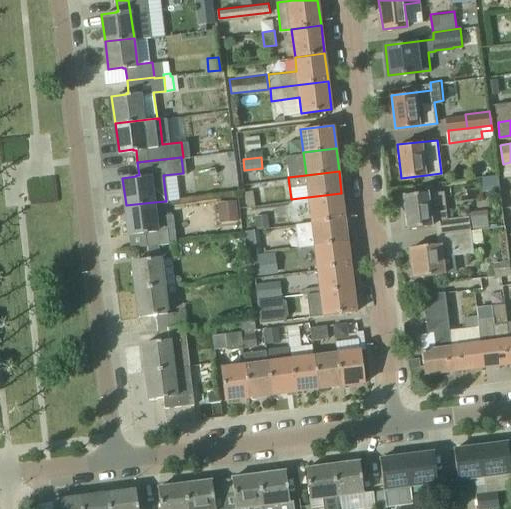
[(407,228),(435,224),(437,233),(482,227),(488,226),(487,214),(469,216),(469,215),(448,217),(445,188),(403,194),(407,228)]
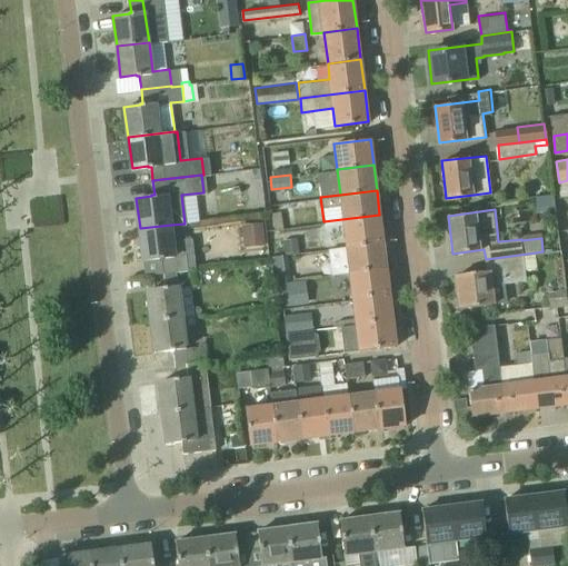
[(281,210),(272,211),(275,229),(285,228),(281,210)]
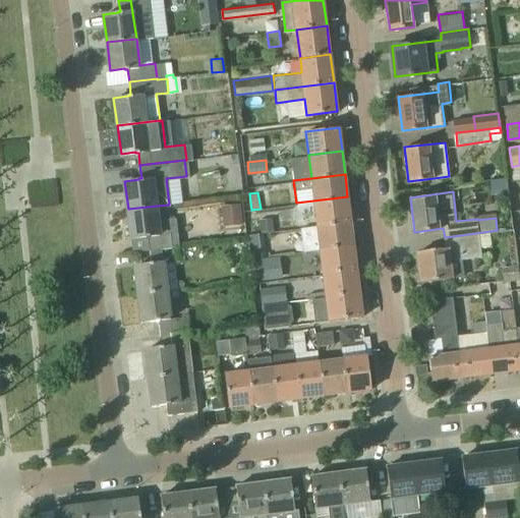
[(296,203),(299,227),(350,220),(347,196),(296,203)]
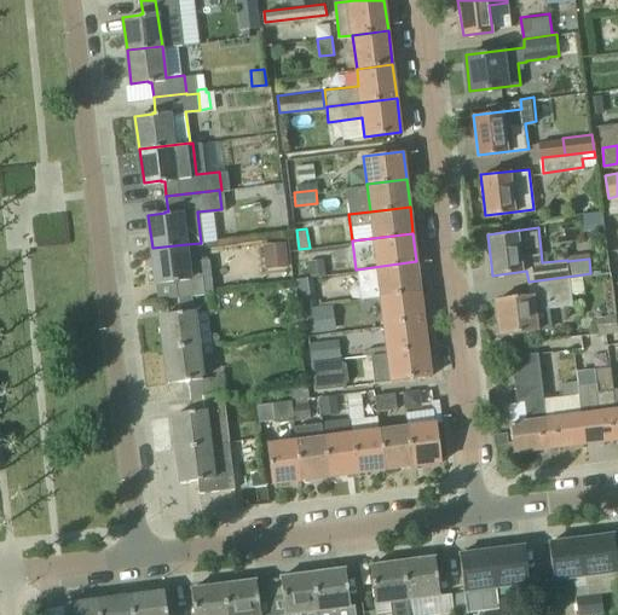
[(289,265),(286,241),(275,242),(277,266),(289,265)]
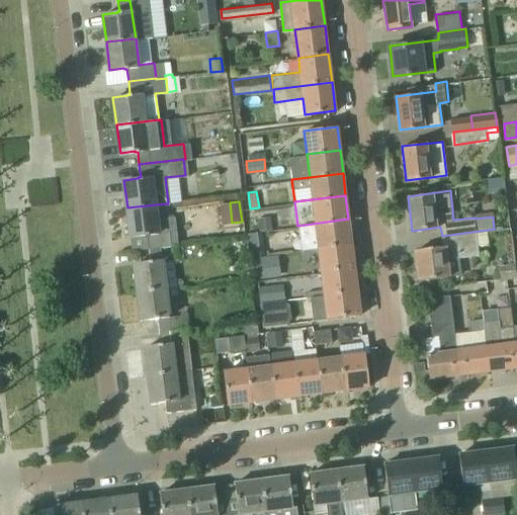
[(161,246),(171,245),(179,244),(175,216),(157,218),(156,204),(127,207),(131,236),(145,234),(145,235),(148,235),(149,247),(161,246)]
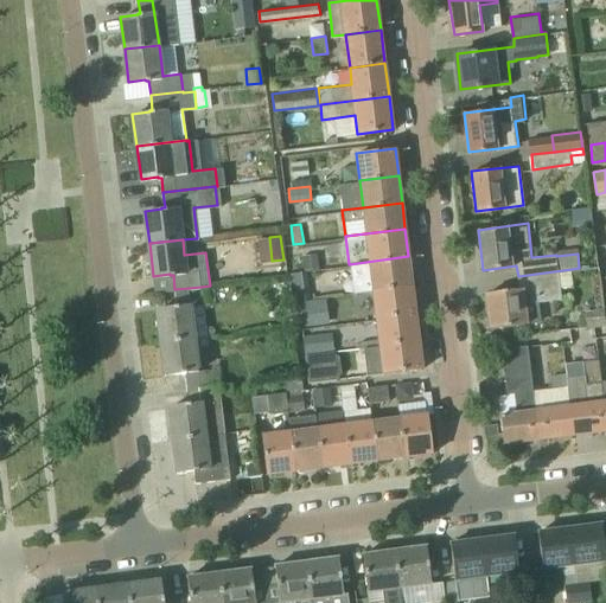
[(316,256),(303,258),(304,270),(304,271),(306,271),(318,270),(316,256)]
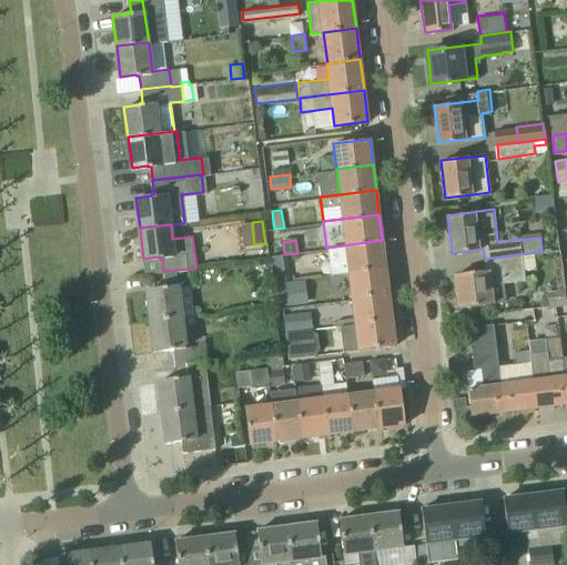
[(385,266),(382,240),(326,248),(326,249),(327,248),(330,263),(331,273),(348,271),(385,266)]
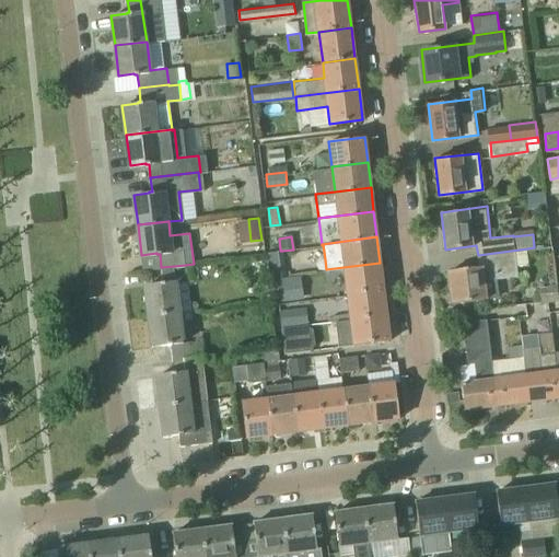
[(530,265),(527,248),(478,255),(479,266),(449,270),(452,302),(485,298),(486,298),(499,296),(497,278),(519,275),(516,266),(530,265)]
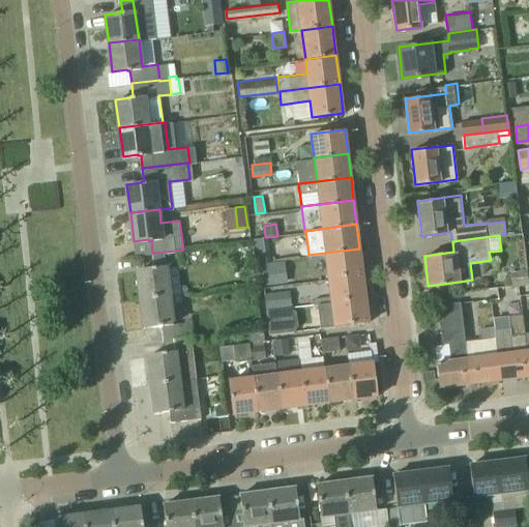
[(265,236),(253,238),(256,261),(270,260),(267,237),(265,237),(265,236)]
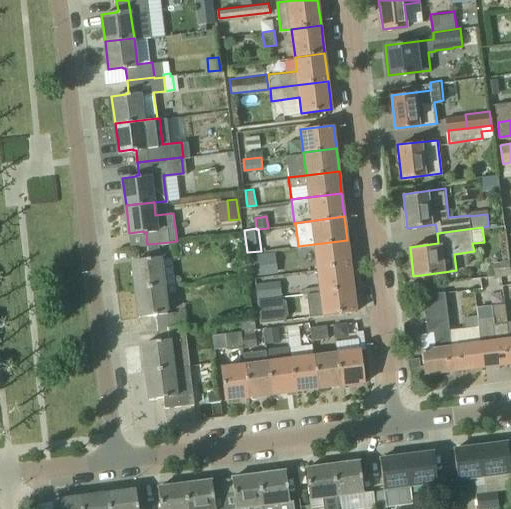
[(350,263),(347,240),(314,244),(317,267),(350,263)]
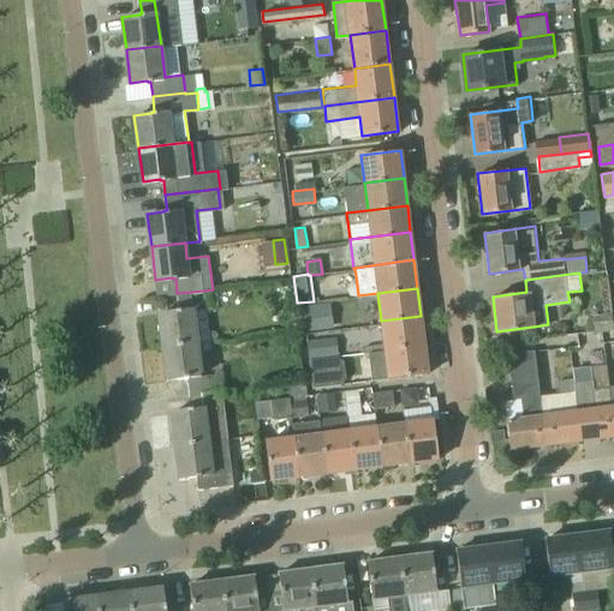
[(213,289),(203,291),(204,309),(219,306),(216,289),(213,291),(213,289)]
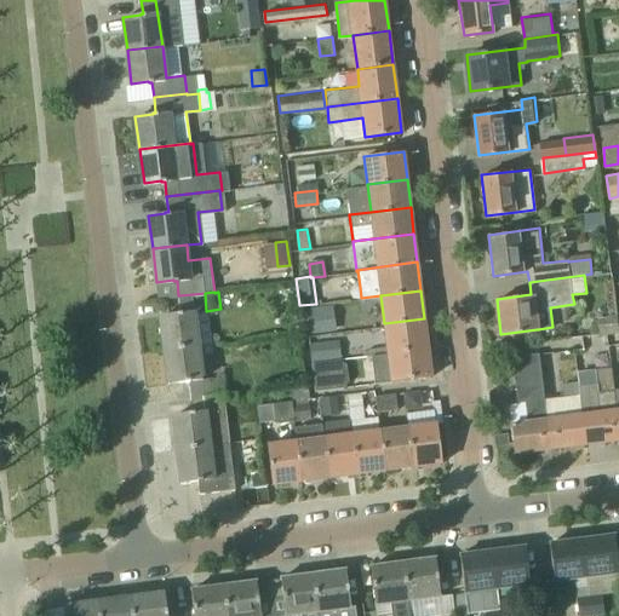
[(199,344),(196,321),(193,294),(178,295),(181,311),(178,311),(178,312),(160,315),(165,349),(199,344)]
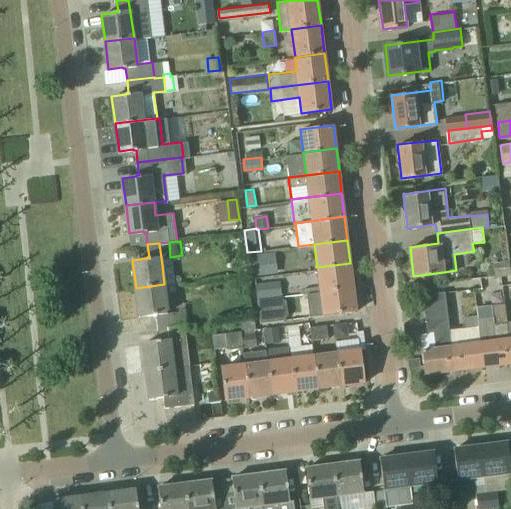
[(277,272),(275,251),(252,255),(254,275),(277,272)]
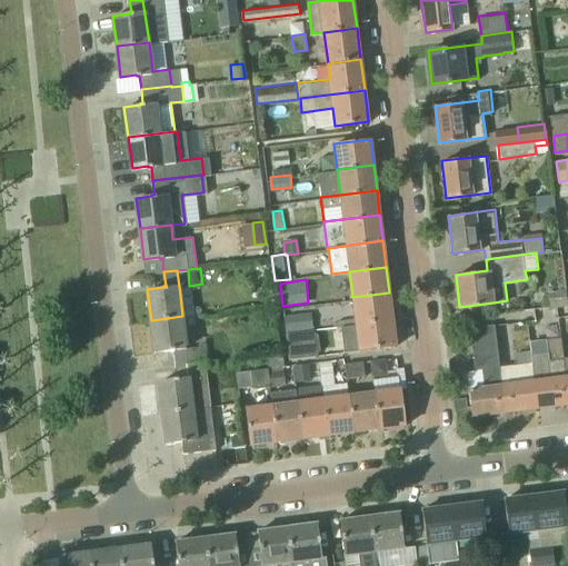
[(566,290),(548,293),(549,306),(567,304),(567,297),(566,290)]
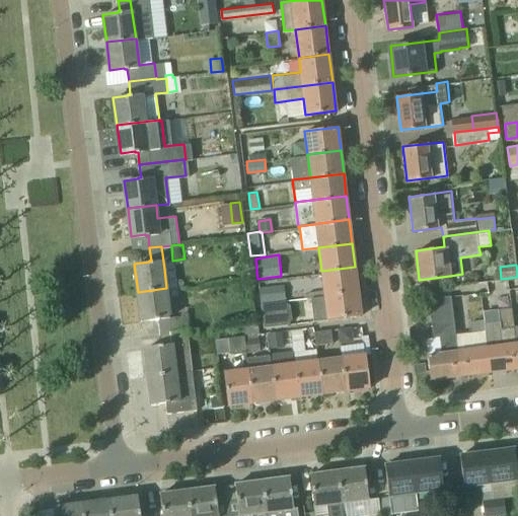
[(358,291),(355,267),(321,271),(324,295),(358,291)]
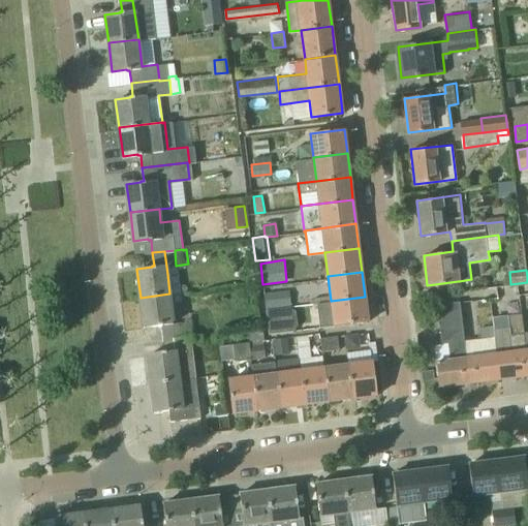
[(264,294),(266,309),(286,306),(291,305),(289,289),(264,294)]
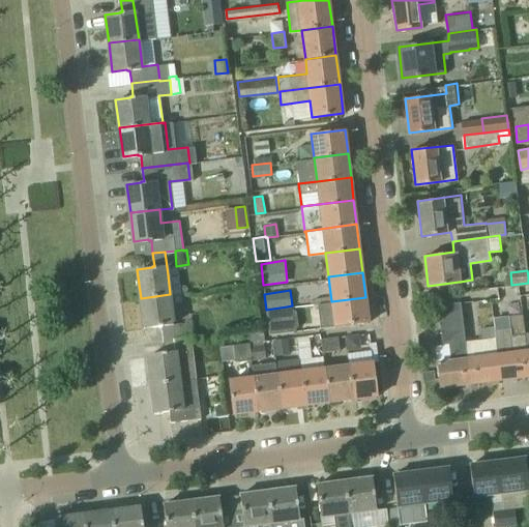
[(163,337),(190,333),(189,324),(194,324),(194,320),(173,323),(170,294),(141,298),(144,326),(158,324),(158,325),(162,325),(163,337)]
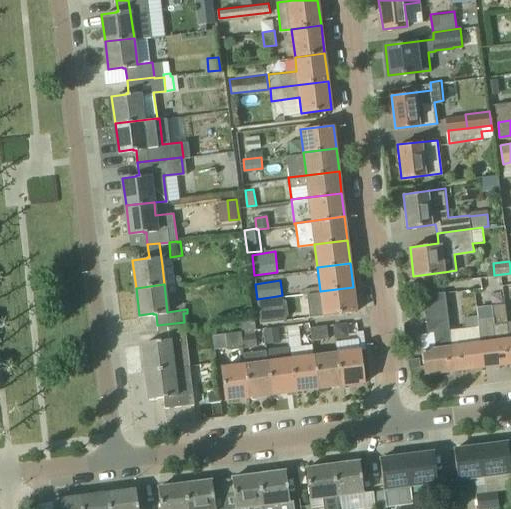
[(356,310),(353,287),(320,291),(323,314),(356,310)]
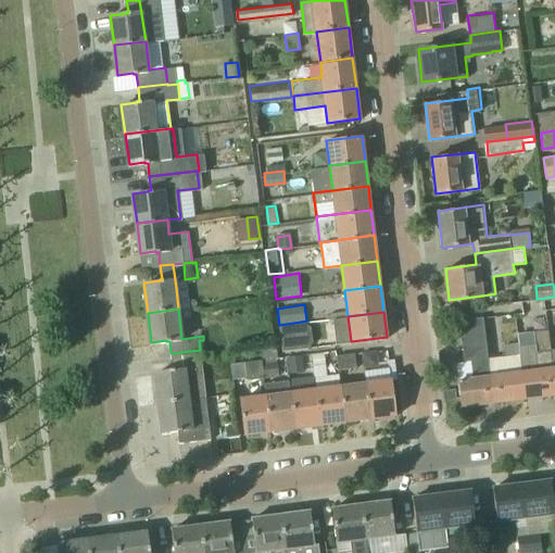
[(471,359),(472,368),(474,377),(458,379),(462,405),(493,401),(490,375),(487,346),(482,316),(459,318),(464,360),(471,359)]
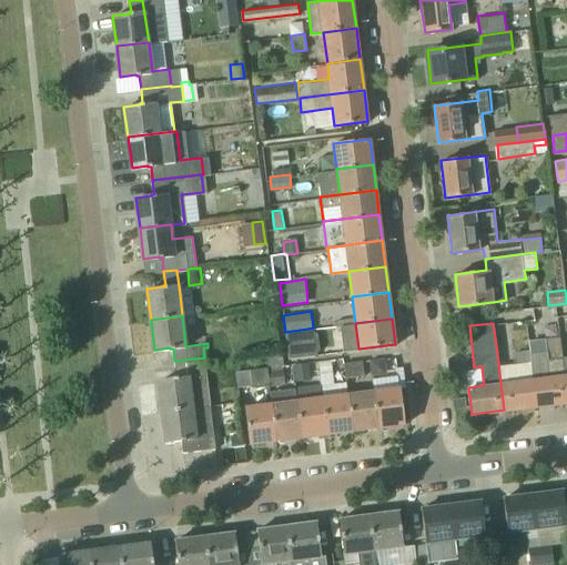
[(307,329),(285,332),(289,357),(311,354),(307,329)]
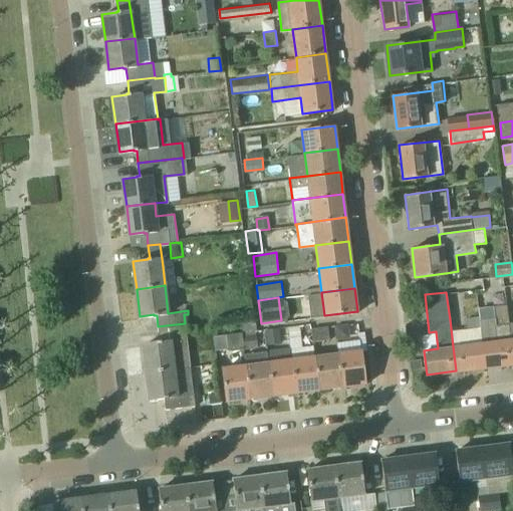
[(485,367),(512,362),(512,349),(511,339),(512,339),(507,303),(494,305),(496,316),(479,318),(480,326),(482,343),(485,367)]
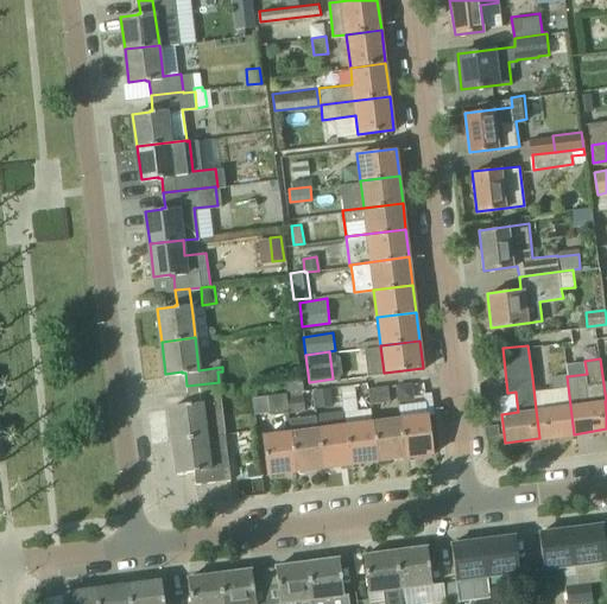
[(288,390),(304,388),(302,375),(285,377),(288,390)]
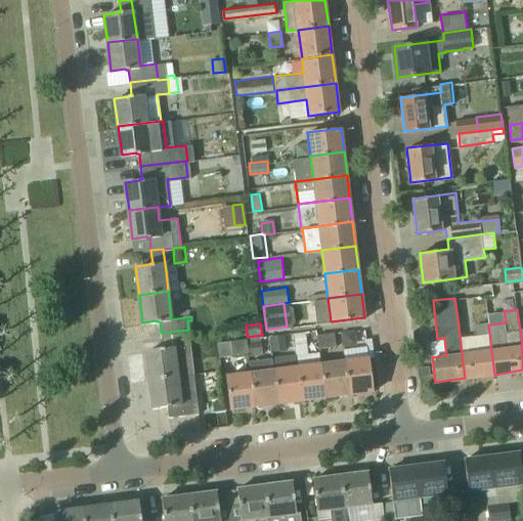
[(145,350),(149,378),(178,374),(193,372),(188,330),(161,333),(163,347),(161,348),(161,349),(145,350)]
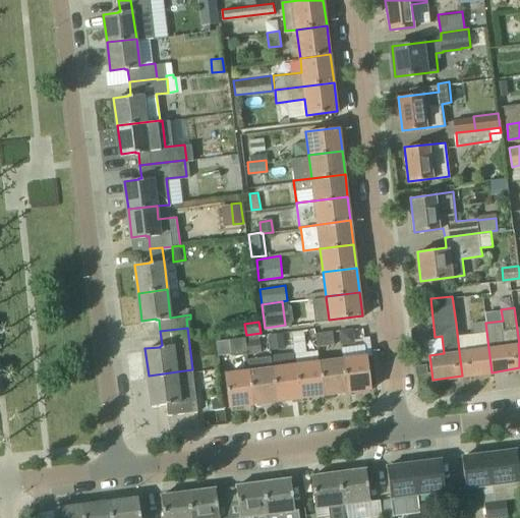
[(303,329),(292,330),(294,343),(305,342),(303,329)]
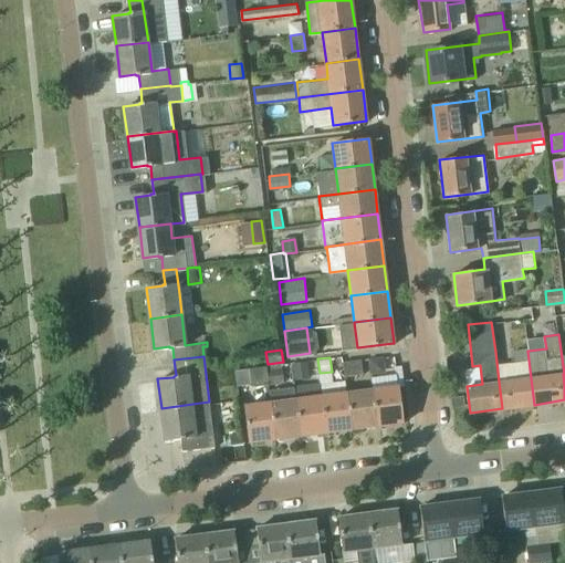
[(362,358),(343,361),(345,375),(363,373),(362,358)]
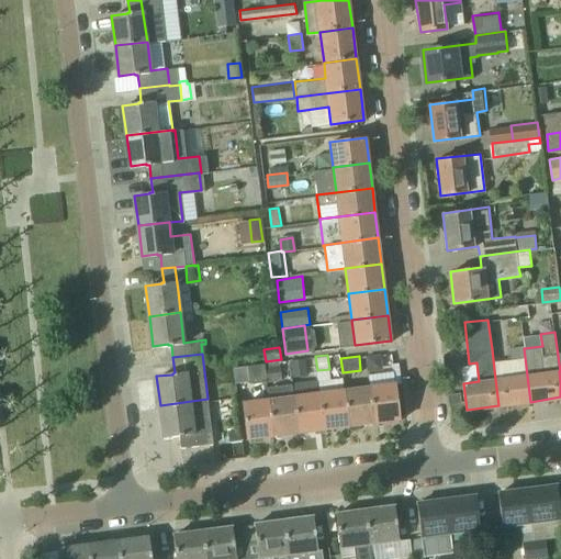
[(305,358),(290,359),(292,376),(307,373),(305,358)]
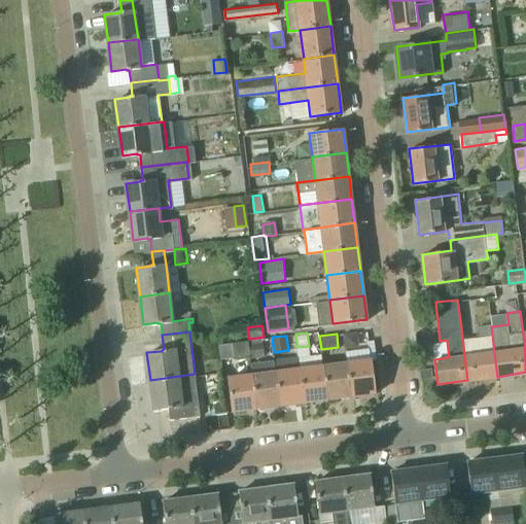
[(249,339),(251,357),(265,356),(261,339),(264,339),(264,337),(249,339)]
